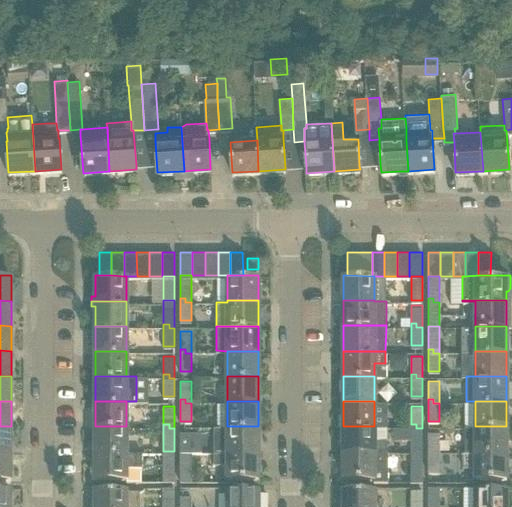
[(416,424),(411,424),(411,451),(422,451),(422,428),(416,428),(416,424)]
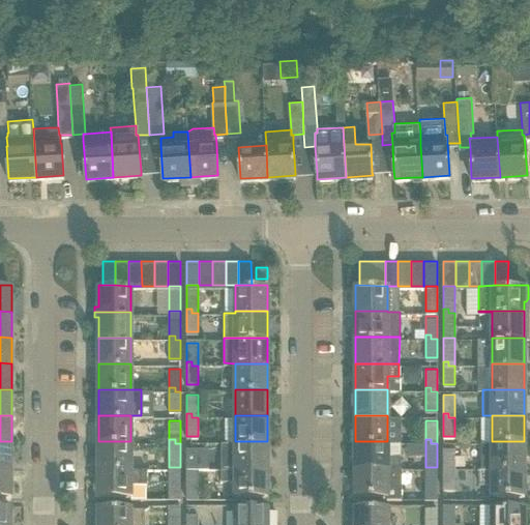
[(11,441),(0,441),(0,467),(11,467),(11,441)]
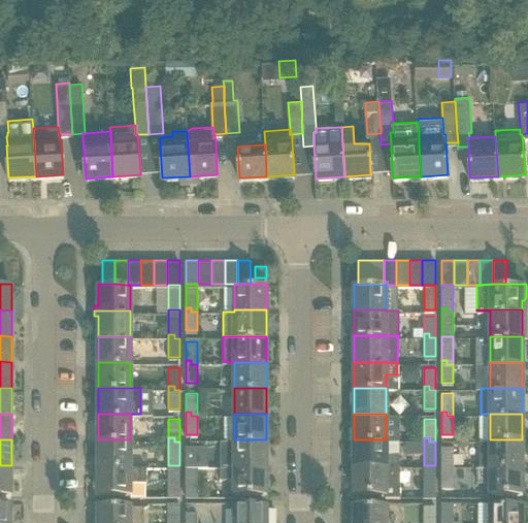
[(130,439),(98,439),(98,465),(130,465),(130,439)]
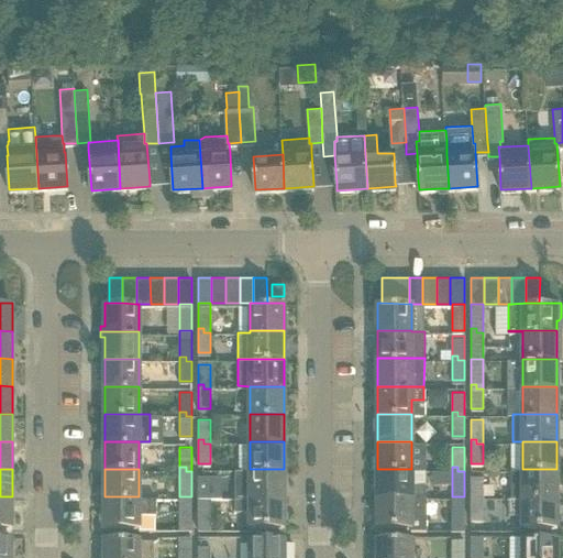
[(284,469),(250,469),(239,469),(239,496),(250,496),(284,496),(284,469)]
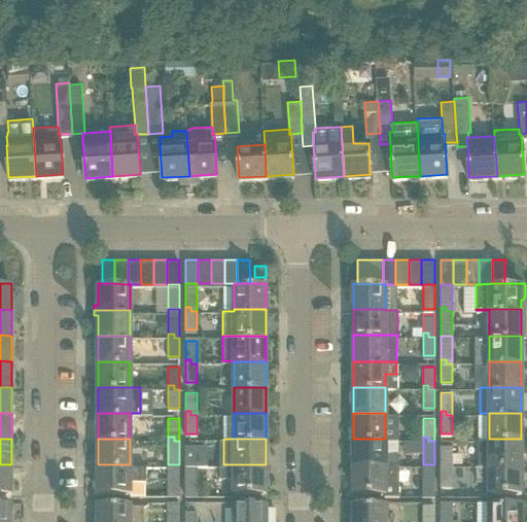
[(353,439),(353,464),(385,464),(397,464),(397,451),(385,451),(385,439),(353,439)]
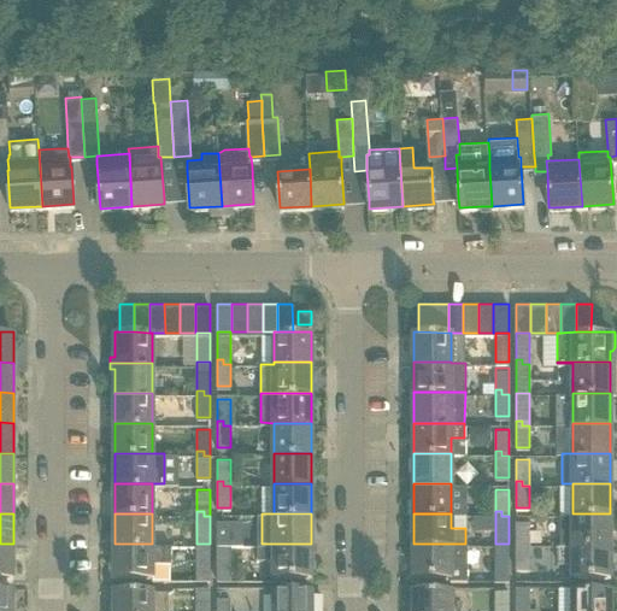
[(610,513),(573,513),(560,513),(560,544),(610,544),(610,513)]
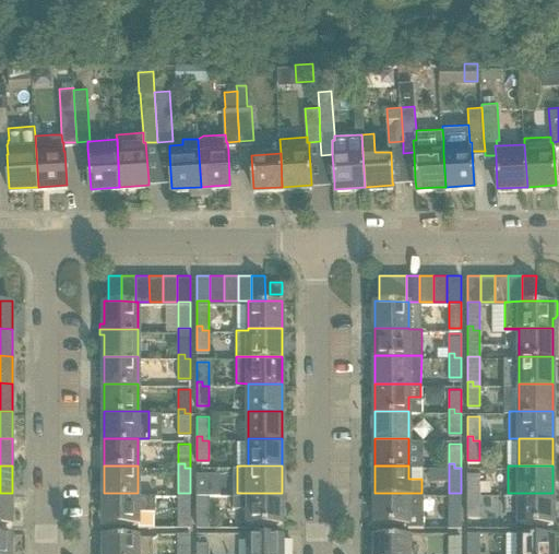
[(202,495),(209,495),(209,471),(197,471),(197,491),(202,491),(202,495)]
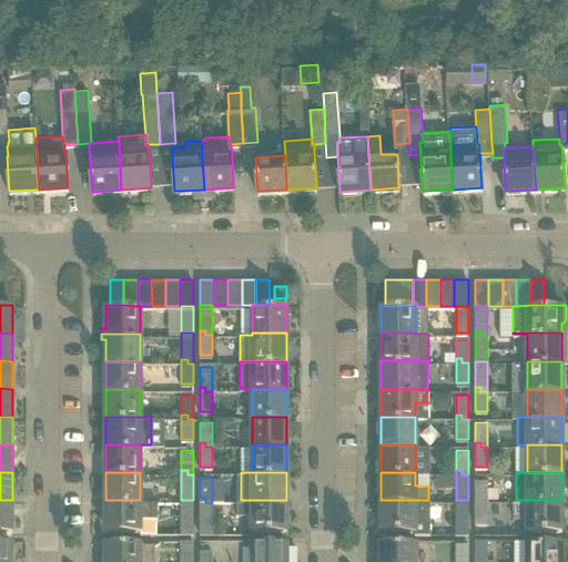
[(480,502),(487,502),(487,478),(475,478),(475,498),(480,498),(480,502)]
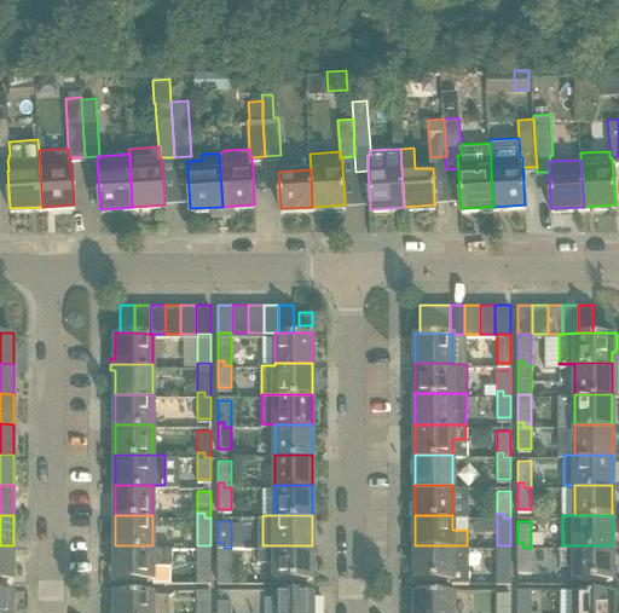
[(218,543),(218,570),(218,580),(231,580),(231,548),(224,548),(224,543),(218,543)]
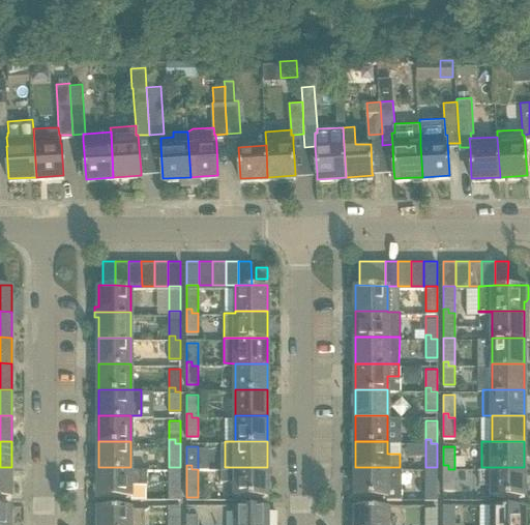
[(448,465),(443,465),(443,488),(454,488),(454,469),(448,469),(448,465)]
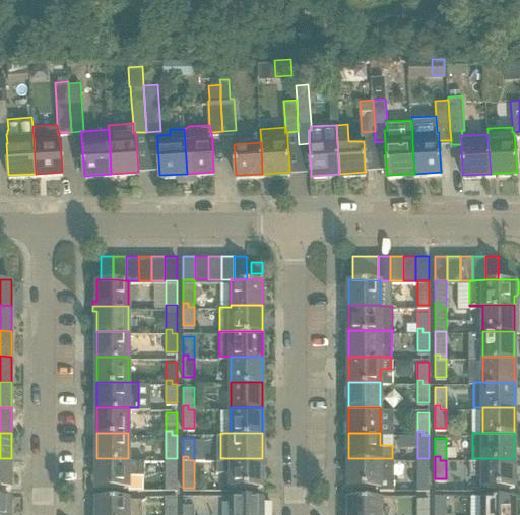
[(11,458),(0,458),(0,484),(10,485),(11,458)]
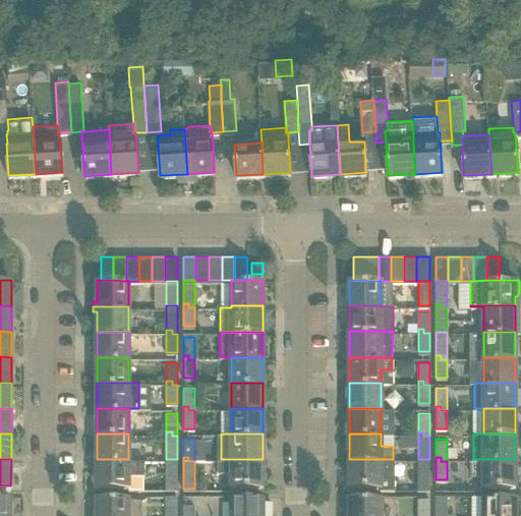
[(97,485),(128,485),(128,474),(143,474),(143,459),(128,459),(97,459),(97,485)]
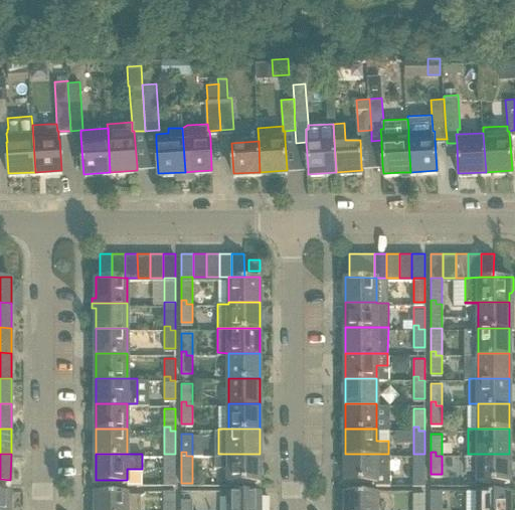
[(175,454),(164,454),(164,483),(175,483),(175,454)]
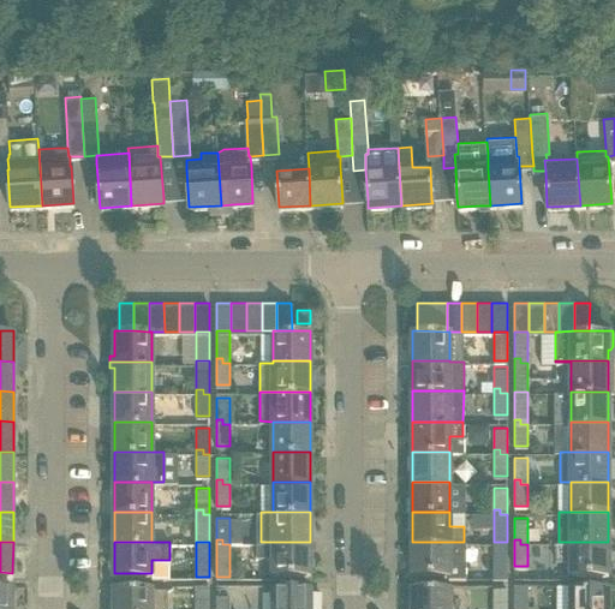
[(273,542),(261,542),(256,542),(256,555),(273,555),(273,573),(310,573),(310,542),(273,542)]
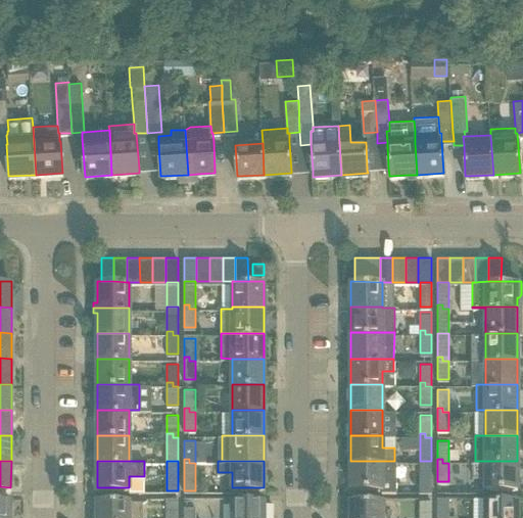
[(382,461),(350,461),(350,486),(378,486),(378,490),(395,490),(395,461),(394,461),(382,461)]
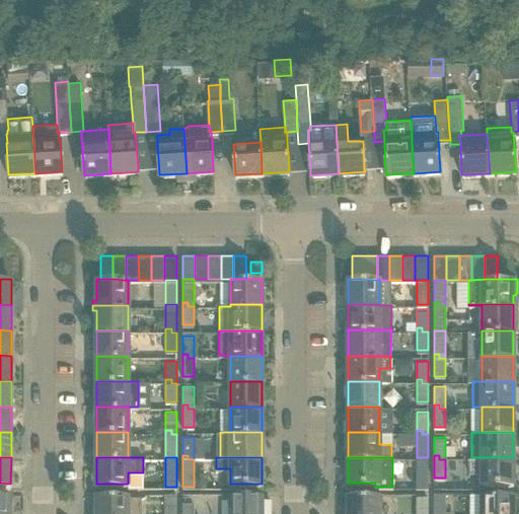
[(417,457),(417,478),(417,488),(428,488),(428,457),(417,457)]
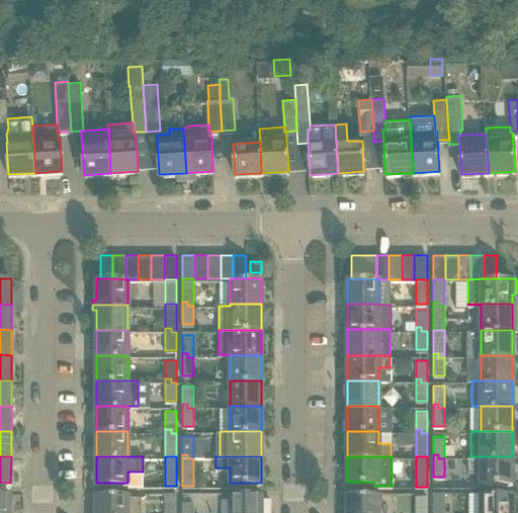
[(512,456),(470,456),(467,457),(467,472),(481,472),(481,483),(512,483),(512,456)]
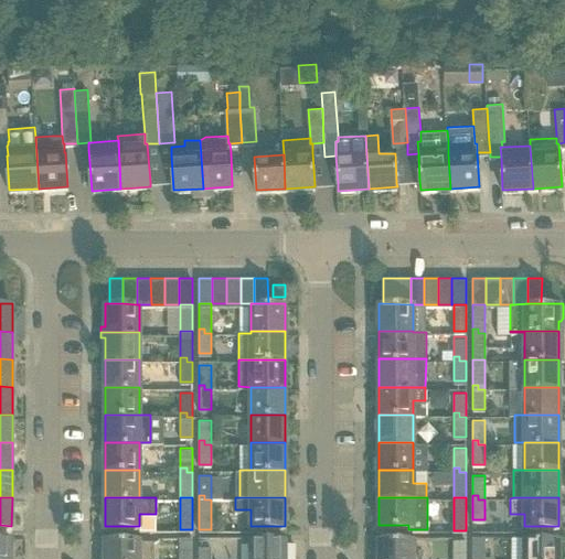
[(472,535),(471,558),(483,558),(484,535),(472,535)]
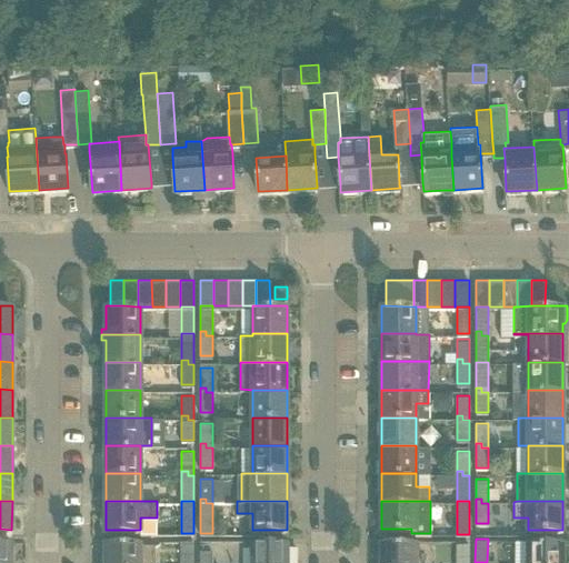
[(181,540),(181,543),(180,562),(192,562),(193,540),(181,540)]
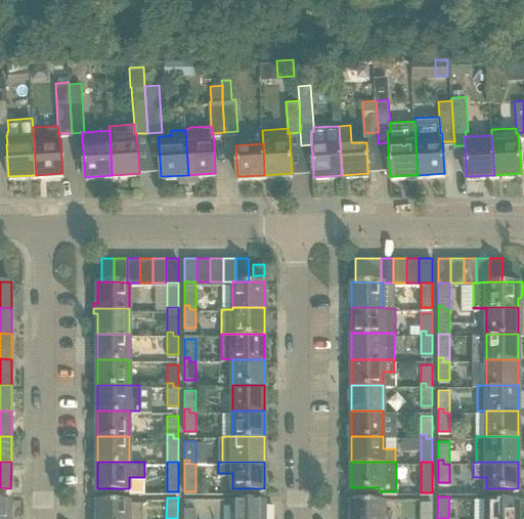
[(0,500),(0,518),(10,518),(11,501),(0,500)]
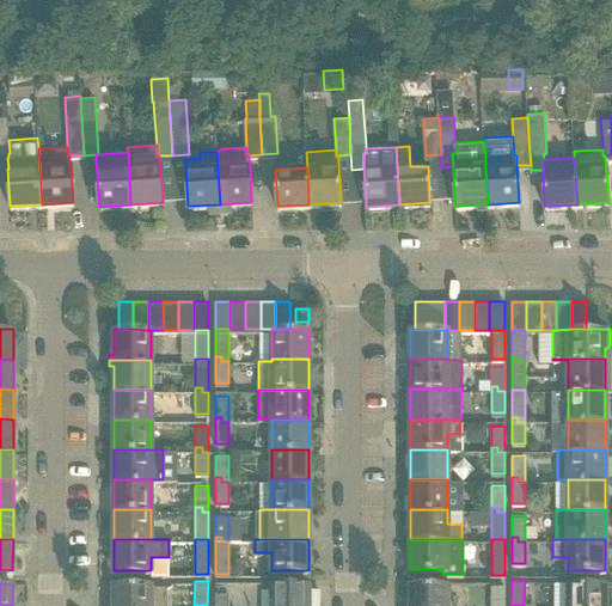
[(165,605),(166,585),(151,585),(114,585),(114,605),(165,605)]
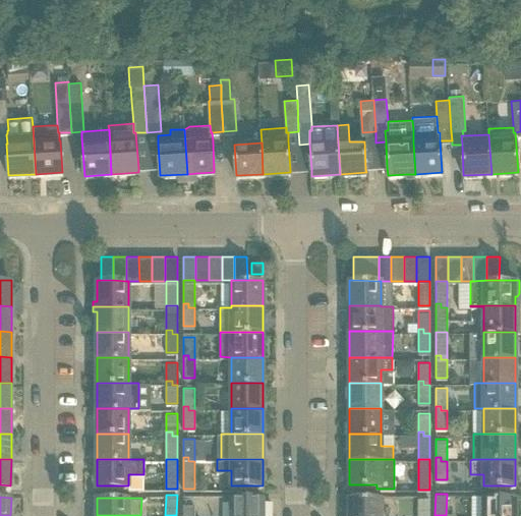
[(231,515),(263,515),(263,498),(231,498),(231,515)]
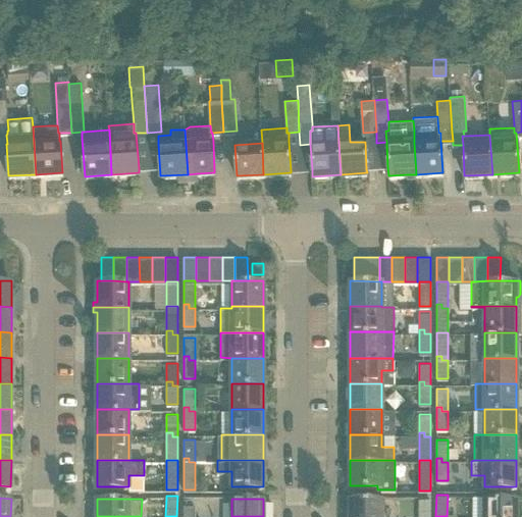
[(350,516),(381,516),(381,499),(350,499),(350,516)]
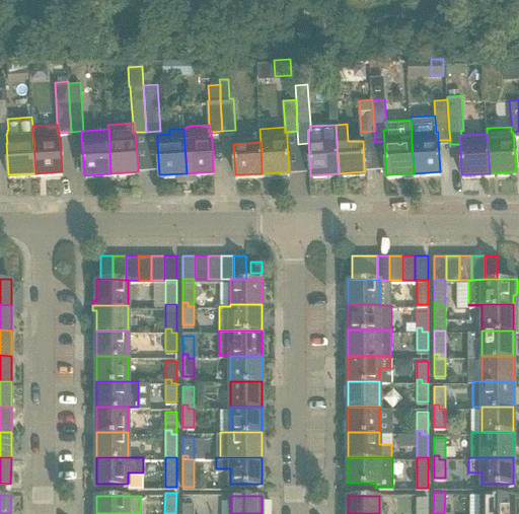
[(427,513),(428,496),(417,496),(416,513),(427,513)]
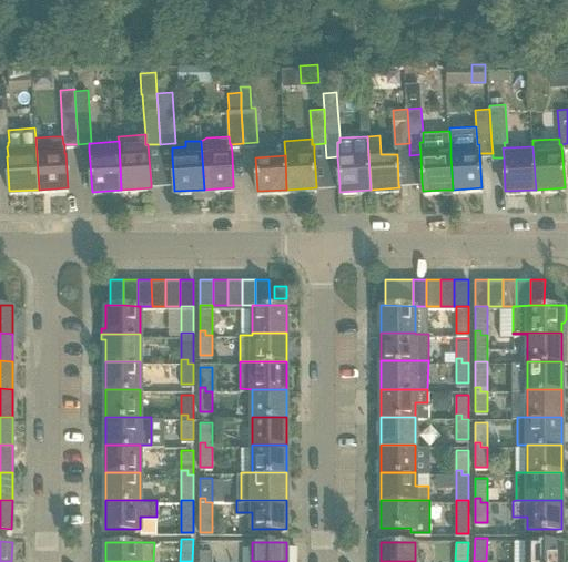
[(527,561),(561,561),(561,542),(527,542),(527,561)]
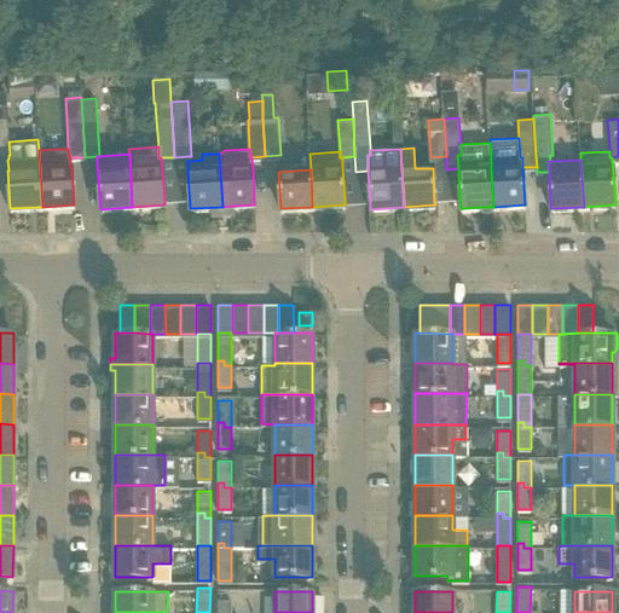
[(230,612),(231,597),(218,597),(217,612),(230,612)]
